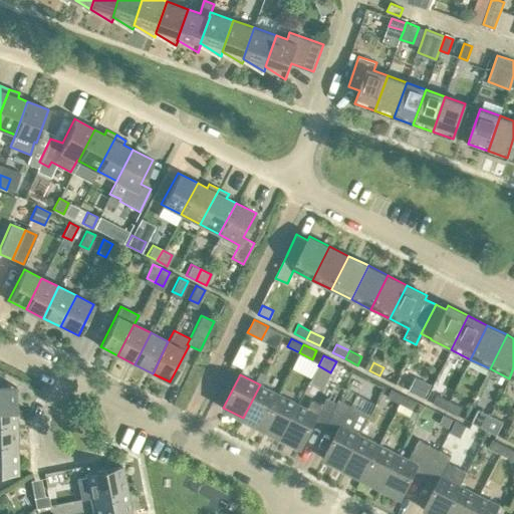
[(413,380),(409,390),(424,398),(431,384),(419,378),(417,382),(413,380)]
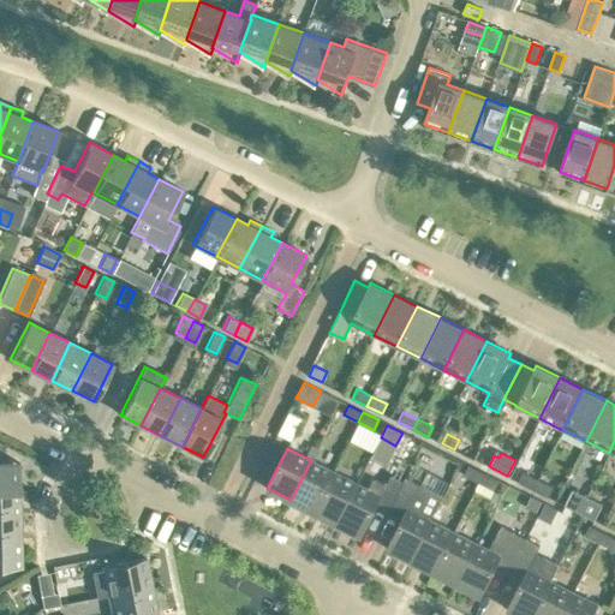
[(291,500),(314,512),(334,471),(311,460),(291,500)]
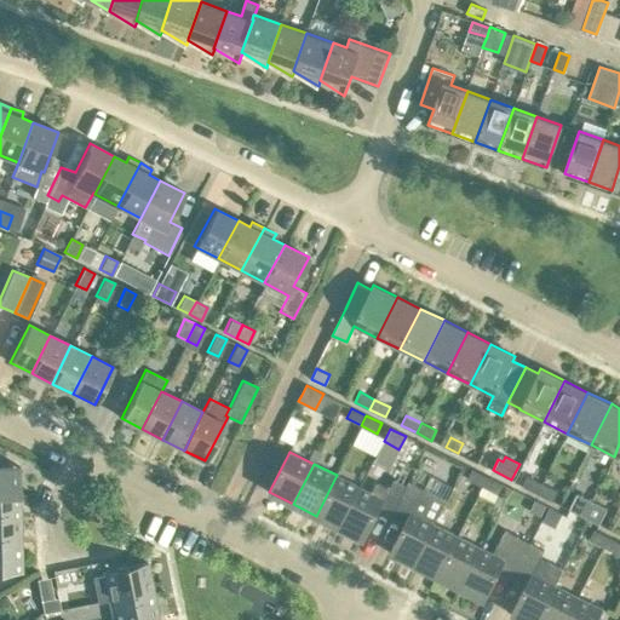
[(0,494),(18,494),(18,466),(0,466),(0,494)]
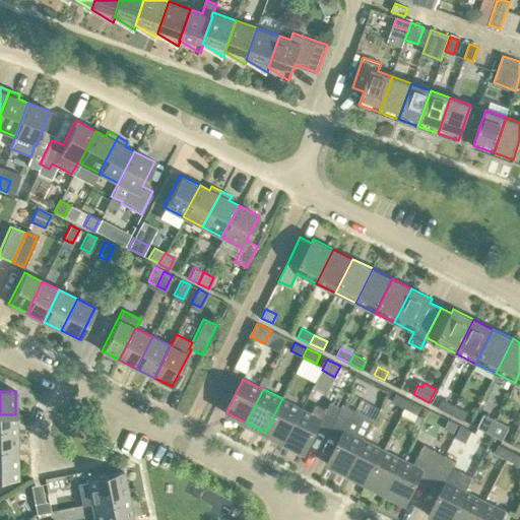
[(392,401),(404,408),(408,399),(396,393),(392,401)]
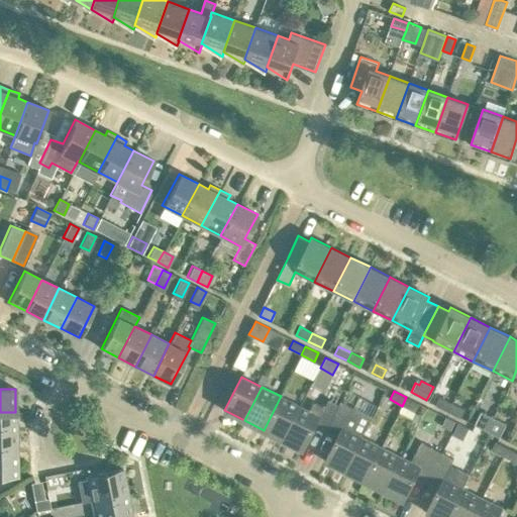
[(264,430),(283,440),(300,406),(281,396),(264,430)]
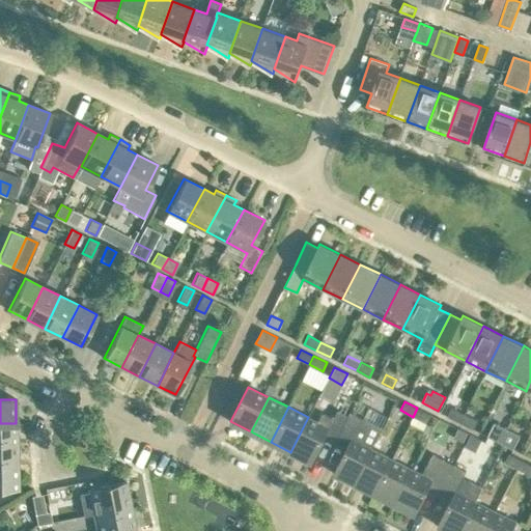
[(417,408),(413,417),(426,423),(430,415),(417,408)]
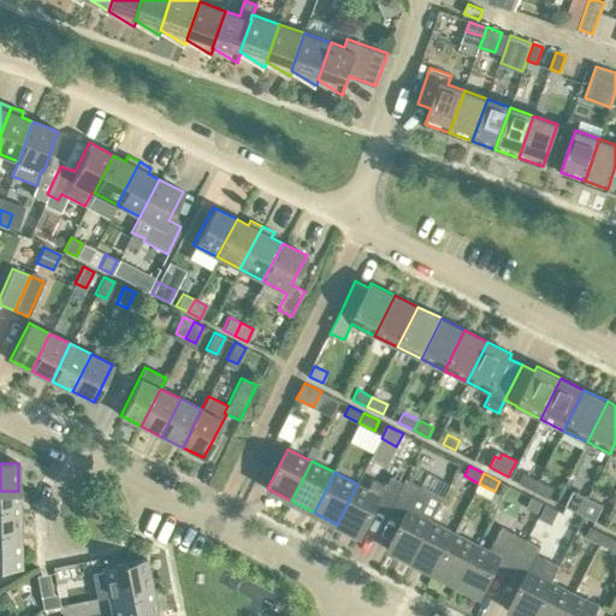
[(519,483),(533,490),(538,480),(523,473),(519,483)]
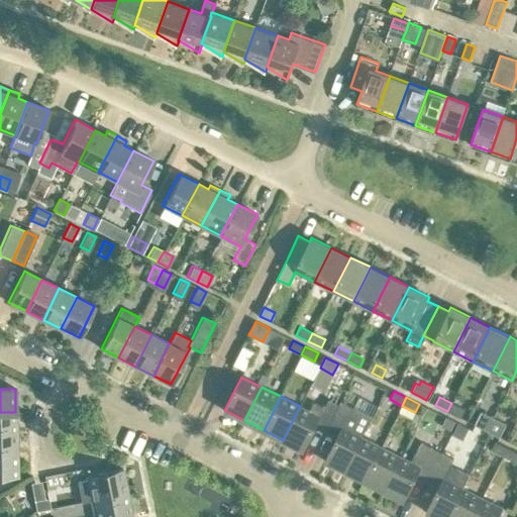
[(318,421),(328,426),(339,405),(328,399),(324,407),(314,402),(309,410),(300,406),(283,440),(303,450),(318,421)]
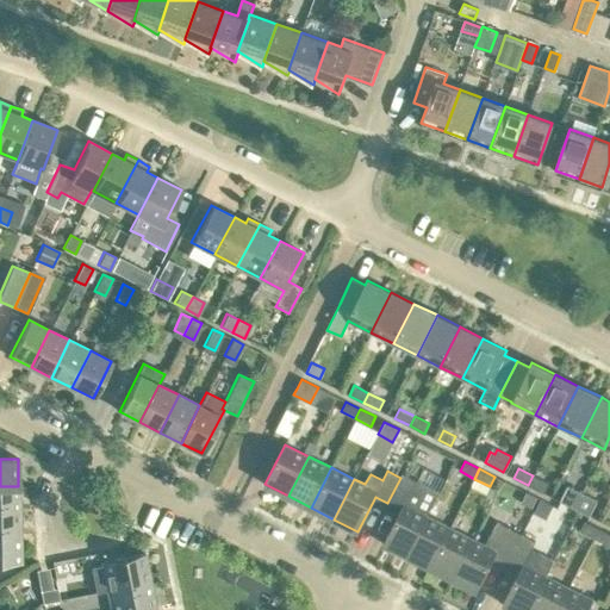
[(440,491),(403,473),(400,478),(387,503),(400,509),(383,543),(406,555),(427,516),(440,491)]
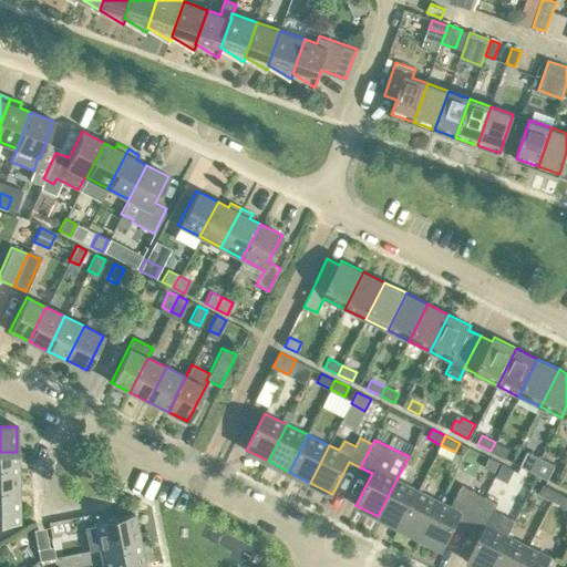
[(495,442),(491,451),(505,459),(509,449),(495,442)]
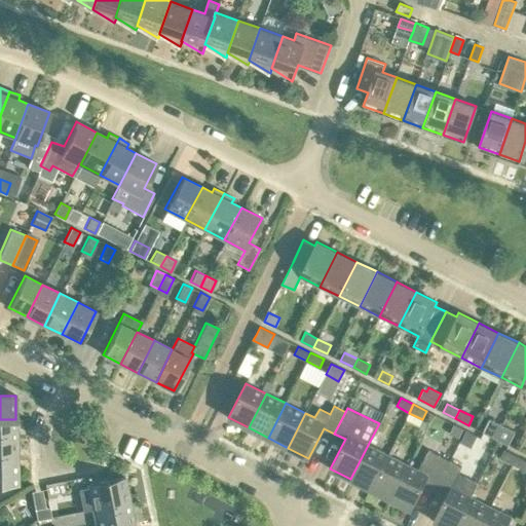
[(482,431),(495,439),(502,424),(489,418),(482,431)]
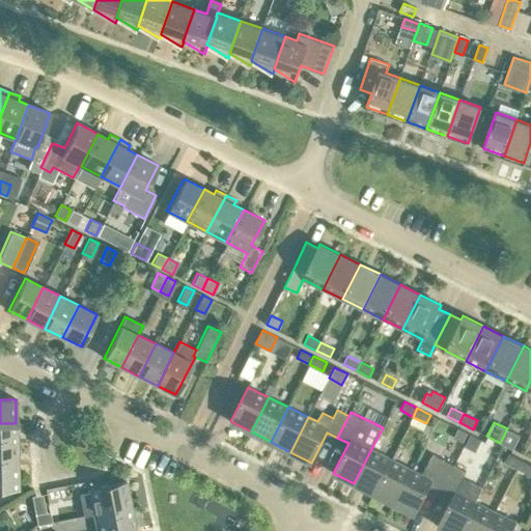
[(0,423),(0,444),(17,444),(16,423),(0,423)]
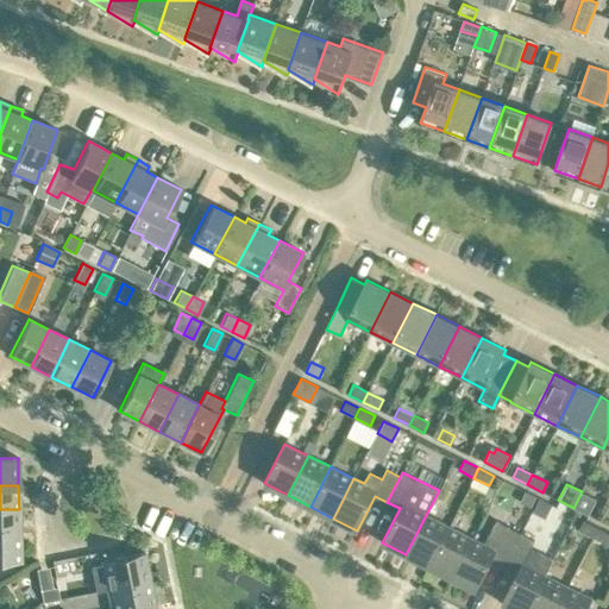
[(582,491),(573,508),(588,515),(596,498),(582,491)]
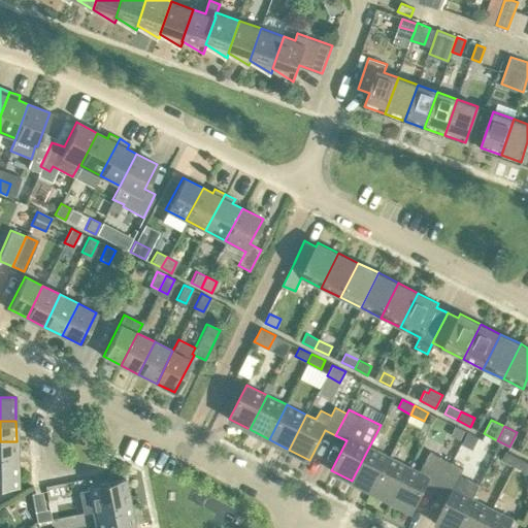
[(460,439),(464,431),(456,427),(451,435),(460,439)]
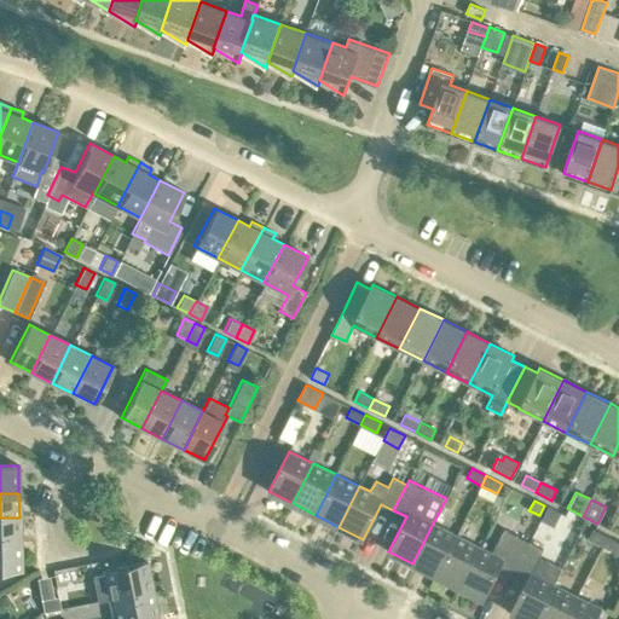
[(554,526),(560,514),(548,508),(542,520),(554,526)]
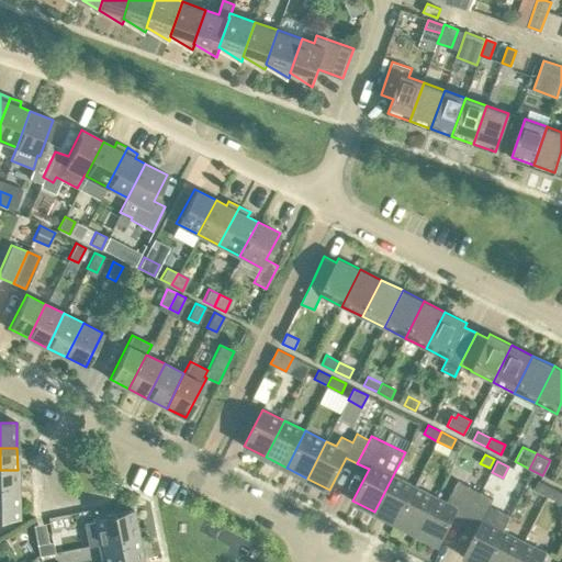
[(0,470),(0,492),(18,492),(18,470),(0,470)]
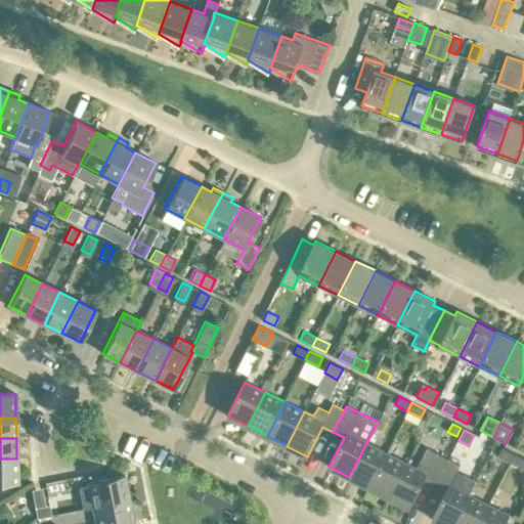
[(349,477),(369,487),(387,452),(366,443),(349,477)]
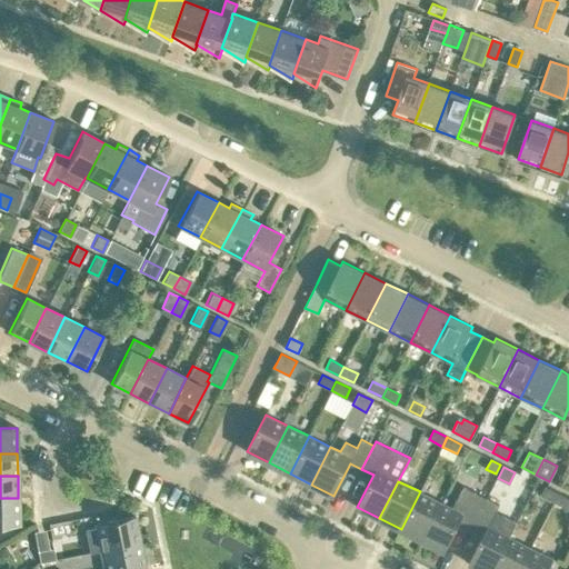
[(460,519),(472,526),(487,498),(463,486),(452,508),(441,502),(422,540),(445,551),(460,519)]
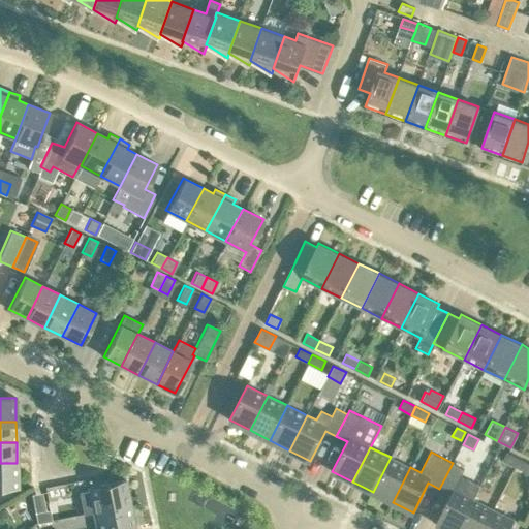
[(502,461),(516,467),(520,459),(506,452),(502,461)]
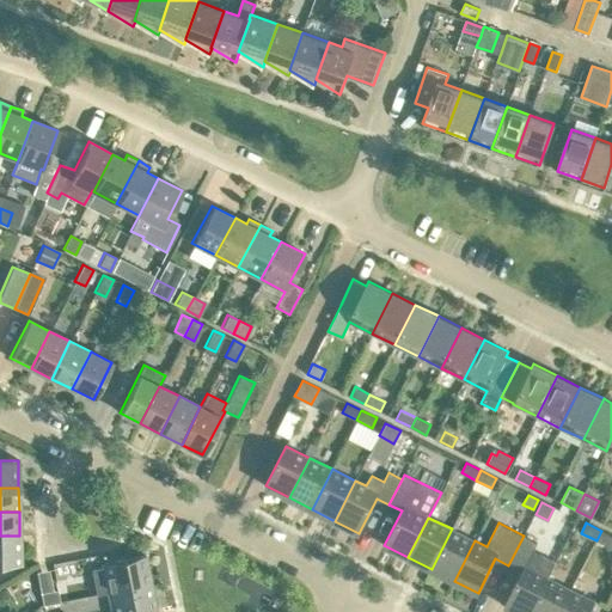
[(432,569),(454,581),(475,540),(452,528),(432,569)]
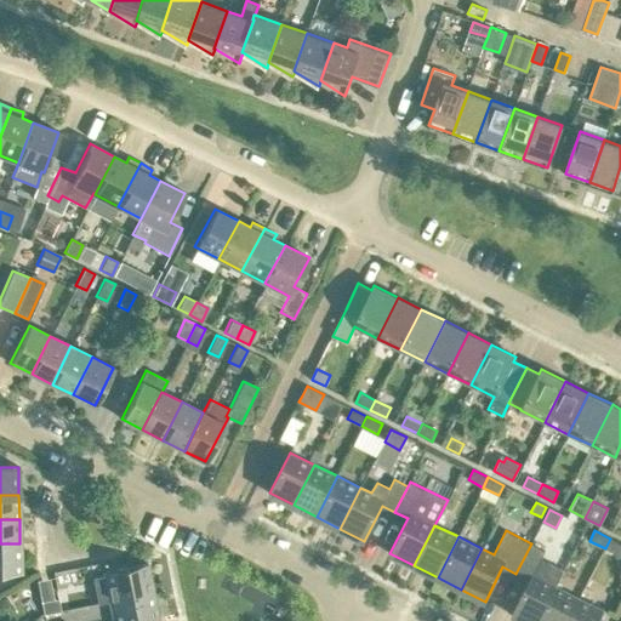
[(620,543),(610,539),(605,548),(620,556),(620,552),(620,543)]
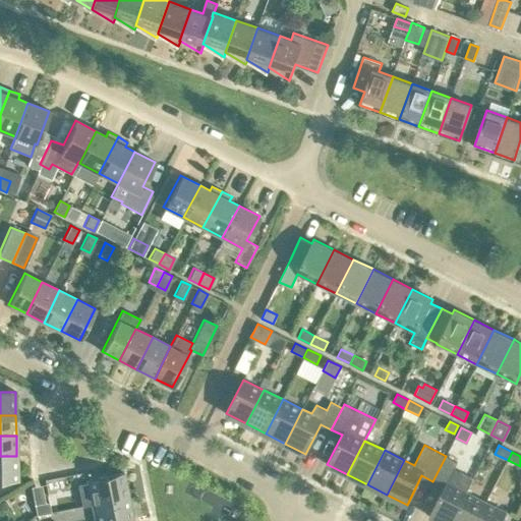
[(16,456),(0,456),(0,480),(17,480),(16,456)]
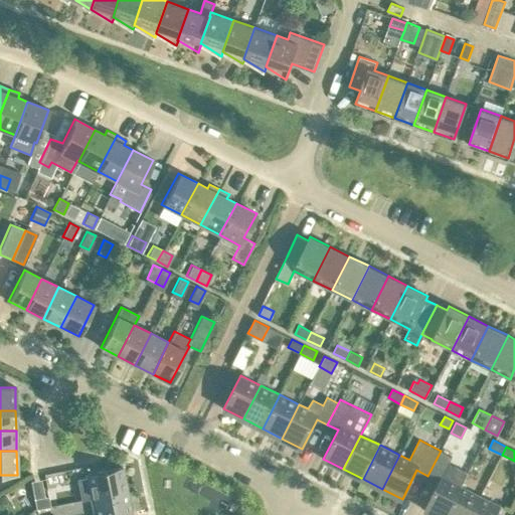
[(434,514),(446,514),(461,486),(468,473),(457,467),(449,463),(452,457),(441,451),(427,476),(439,481),(423,510),(434,514)]
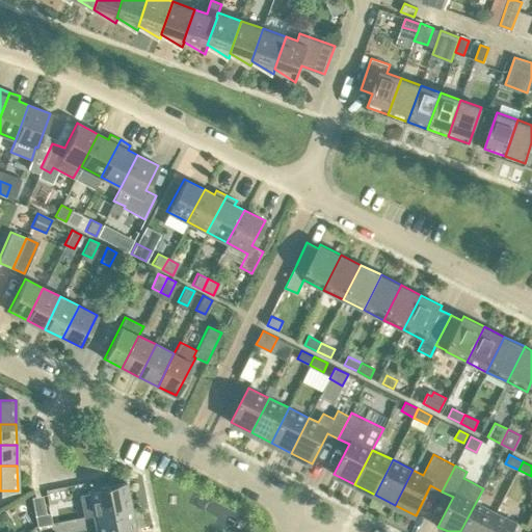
[(130,507),(126,482),(88,489),(89,493),(79,495),(83,516),(94,514),(130,507)]
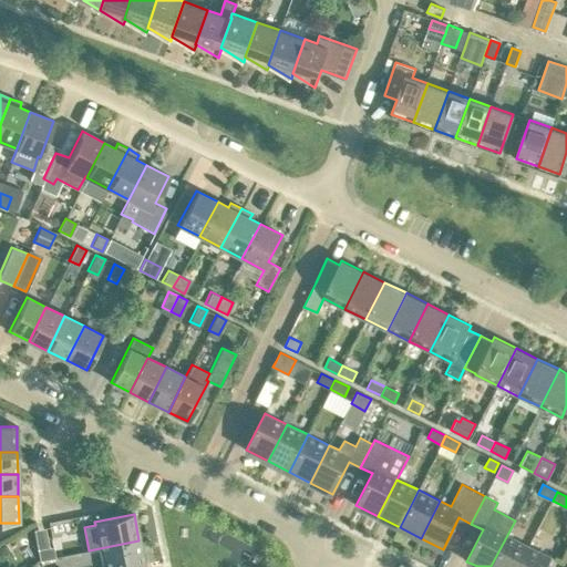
[(491,566),(517,566),(529,546),(507,535),(491,566)]
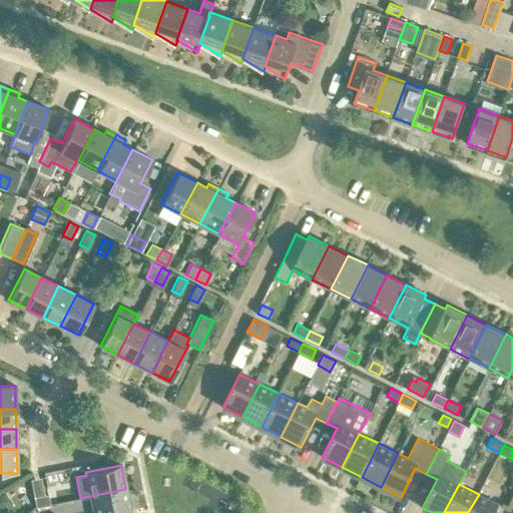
[(90,496),(92,512),(108,512),(129,509),(125,489),(90,496)]
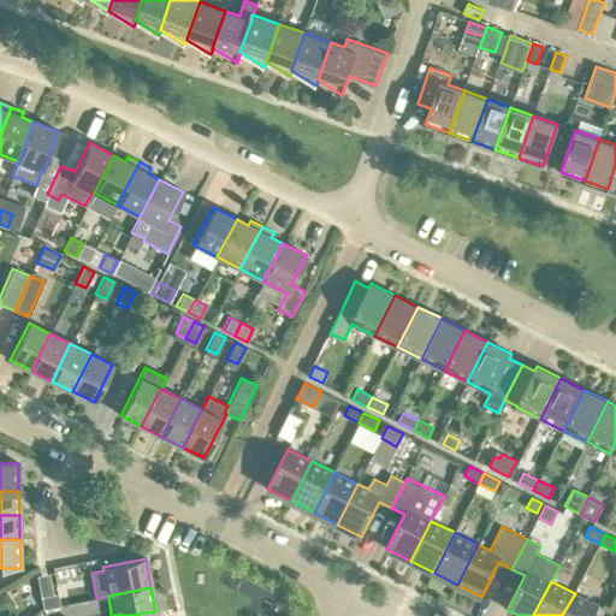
[(40,597),(42,609),(59,606),(57,593),(40,597)]
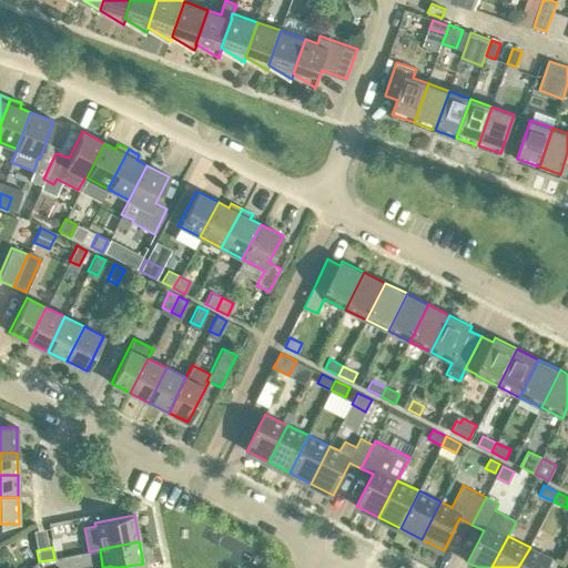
[(530,547),(518,567),(546,567),(553,558),(530,547)]
